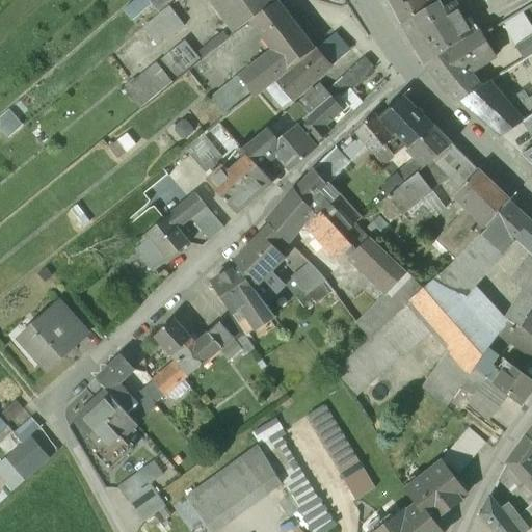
[(145,0),(155,10),(163,5),(170,0),(145,0)]
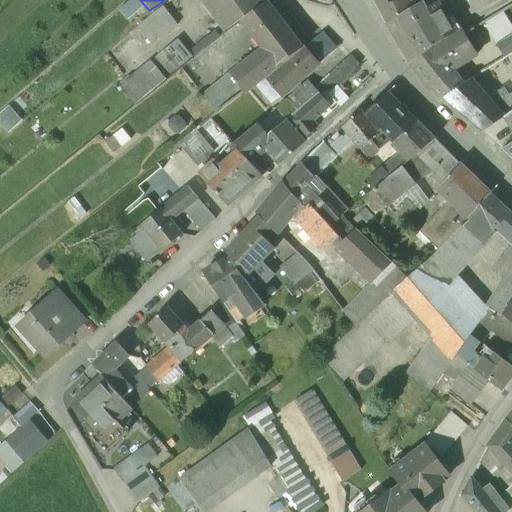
[(263,0),(203,0),(226,31),(242,20),(243,20),(266,3),(263,0)]
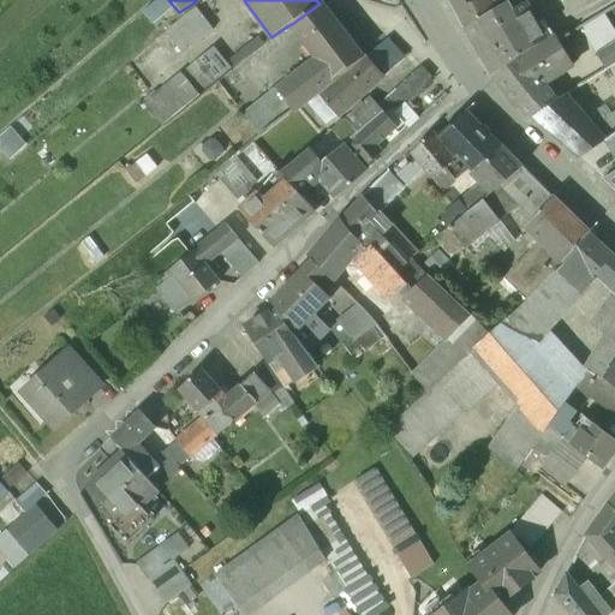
[(449,0),(465,28),(496,9),(491,0),(449,0)]
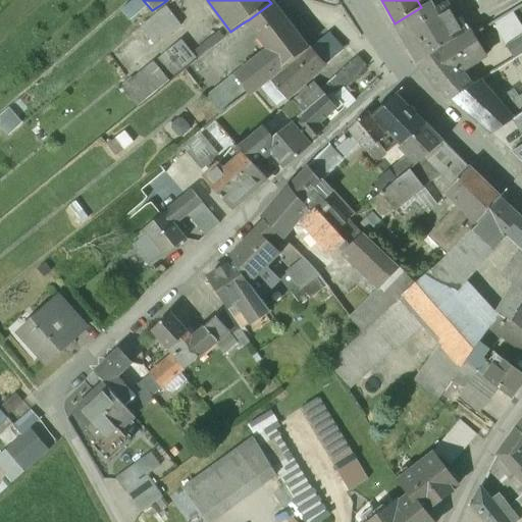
[(421,7),(395,23),(418,64),(442,47),(464,34),(445,2),(436,7),(432,1),(421,7)]
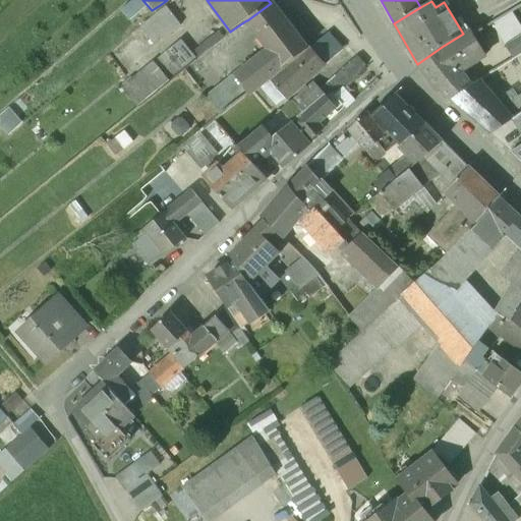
[(271,3),(247,20),(270,48),(238,74),(250,94),(269,79),(286,67),(307,51),(271,3)]
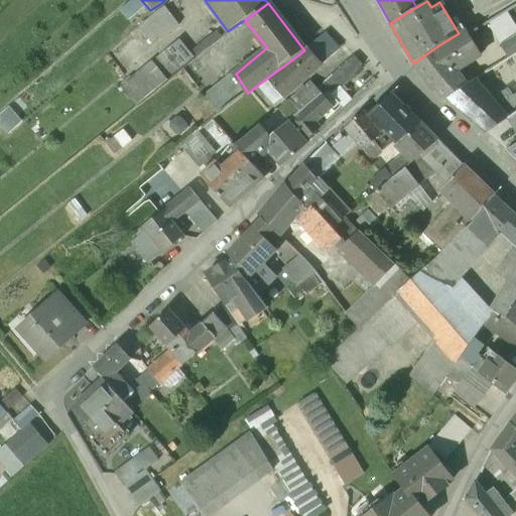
[(164,7),(153,15),(139,26),(153,44),(178,25),(164,7)]
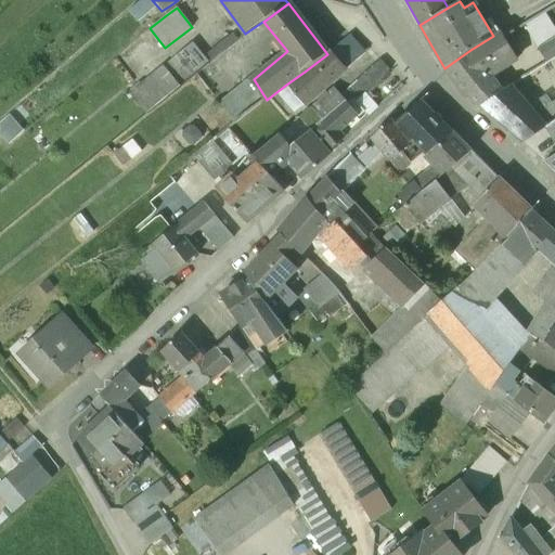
[(554,20),(549,9),(504,36),(514,50),(531,39),(532,41),(549,30),(553,38),(554,36),(554,20)]
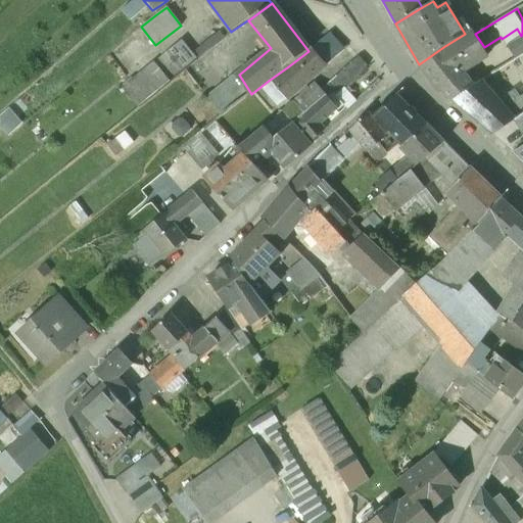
[(333,29),(311,49),(311,50),(325,66),(348,46),(333,29)]
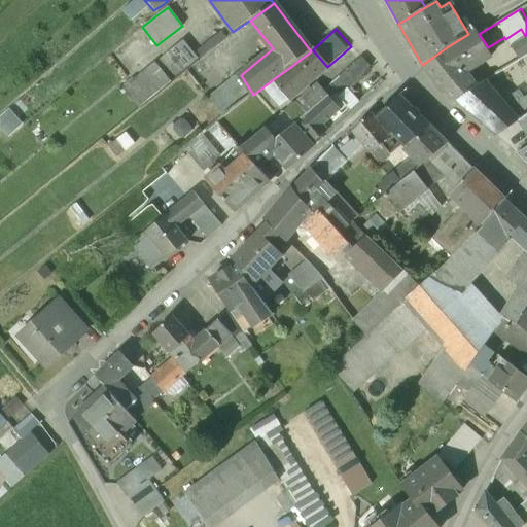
[(447,47),(422,65),(441,89),(455,101),(455,100),(476,86),(461,66),(489,48),(488,47),(479,34),(476,30),(468,34),(447,47)]
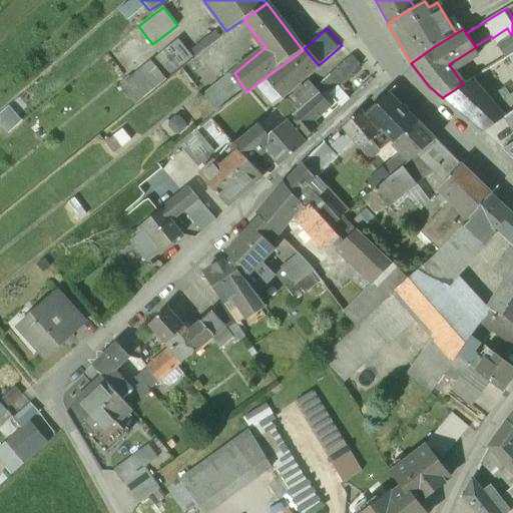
[(221,37),(214,41),(219,48),(230,40),(228,38),(225,33),(221,36),(221,37)]
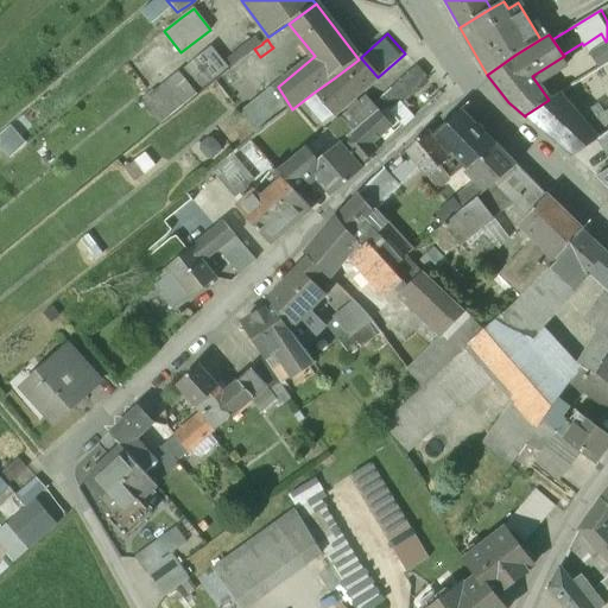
[(210,48),(184,68),(203,90),(228,69),(210,48)]
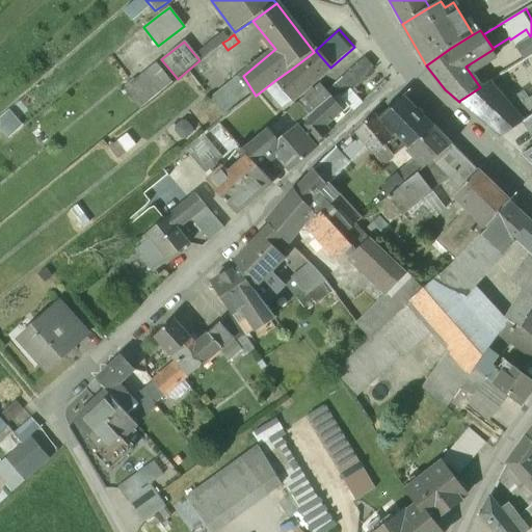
[(222,43),(201,58),(233,112),(248,101),(256,96),(243,76),(228,50),(222,43)]
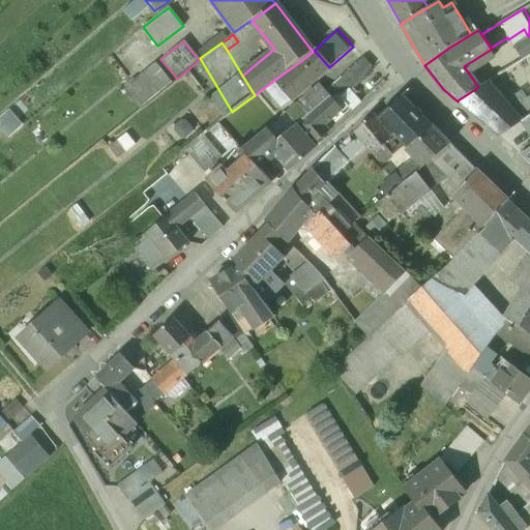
[(315,51),(293,69),(291,68),(273,81),(291,100),(329,67),(315,51)]
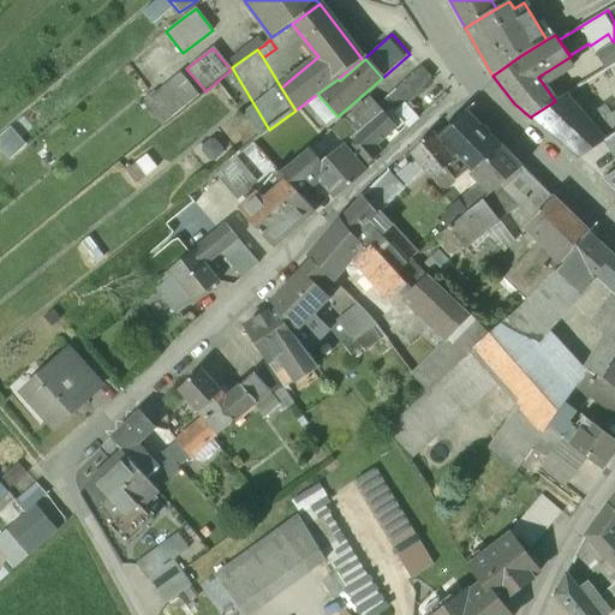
[(422,67),(407,81),(421,94),(430,77),(422,67)]
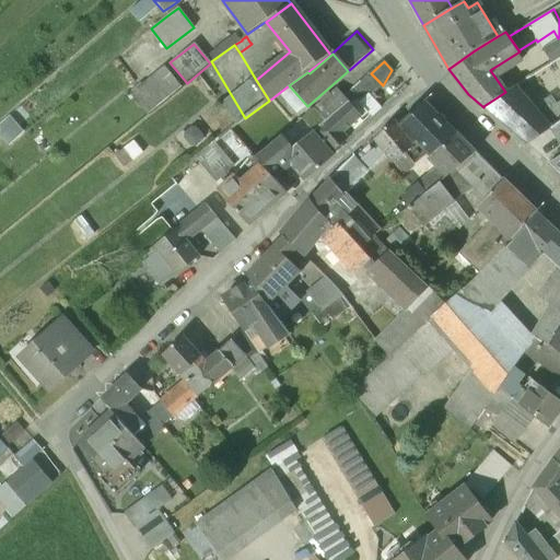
[(165,68),(141,86),(150,97),(159,106),(182,86),(165,68)]
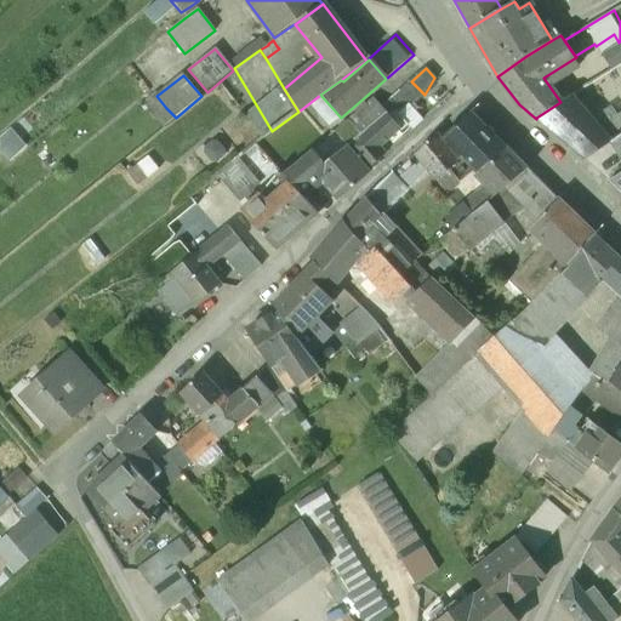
[(411,81),(381,108),(387,114),(389,118),(396,112),(398,114),(408,104),(410,107),(425,95),(411,81)]
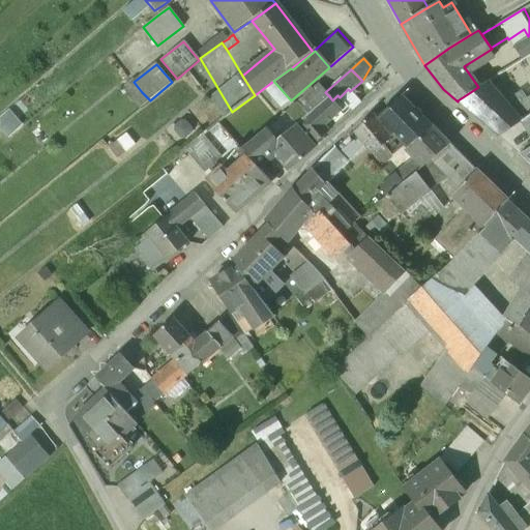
[(478,87),(458,100),(499,137),(520,122),(512,112),(508,107),(488,82),(478,87)]
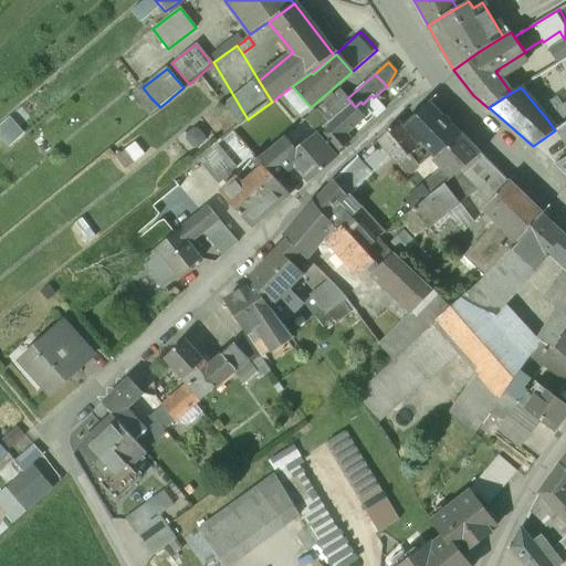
[(341,90),(317,109),(320,112),(329,123),(353,104),(347,98),(341,90)]
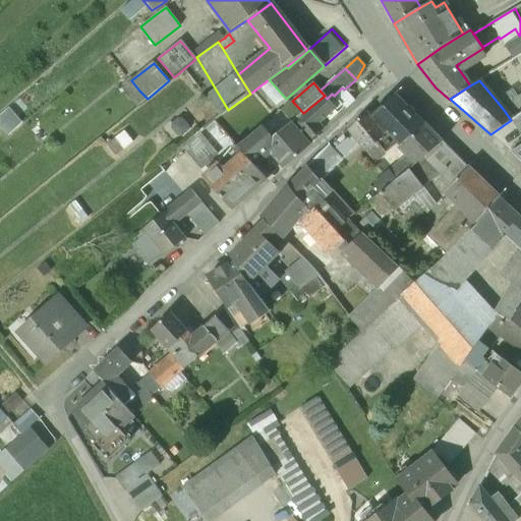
[(344,90),(342,88),(334,96),(342,105),(346,109),(355,101),(344,90)]
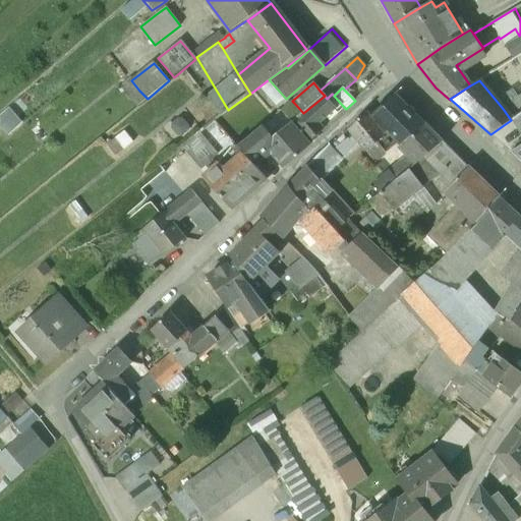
[(139,91),(130,99),(137,107),(148,99),(139,91)]
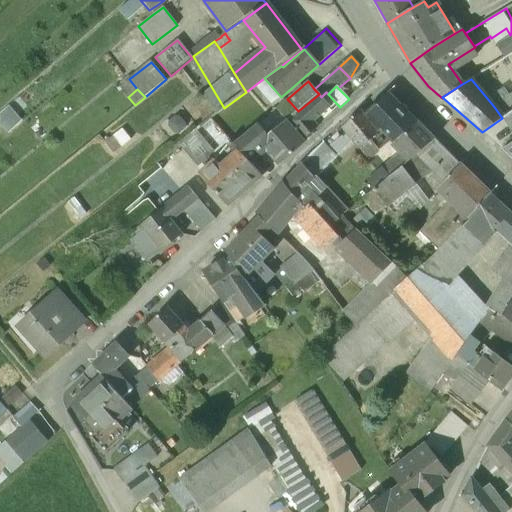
[(326,92),(321,97),(319,94),(298,111),(290,118),(287,120),(304,140),(318,127),(313,122),(326,110),(328,113),(333,109),(332,108),(336,103),(328,94),(326,92)]
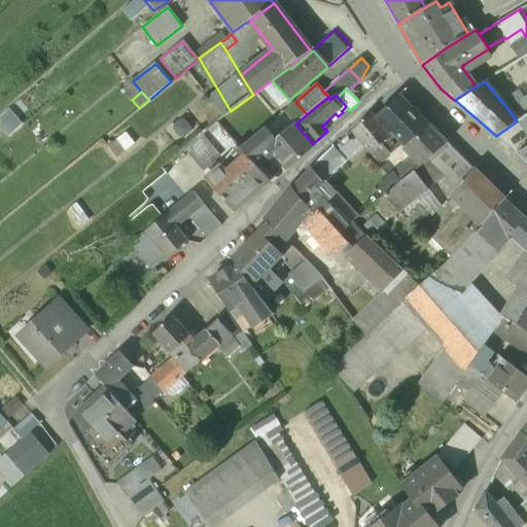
[(400,97),(375,116),(390,135),(391,137),(382,143),(381,144),(388,153),(390,155),(401,146),(403,148),(430,127),(400,97)]
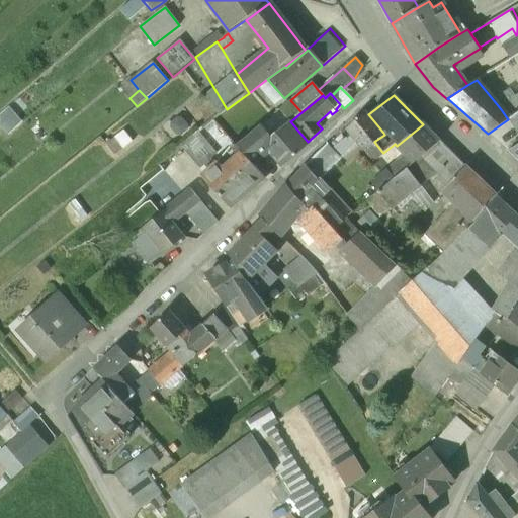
[(227,109),(212,121),(218,127),(241,109),(240,108),(247,103),(242,98),(227,109)]
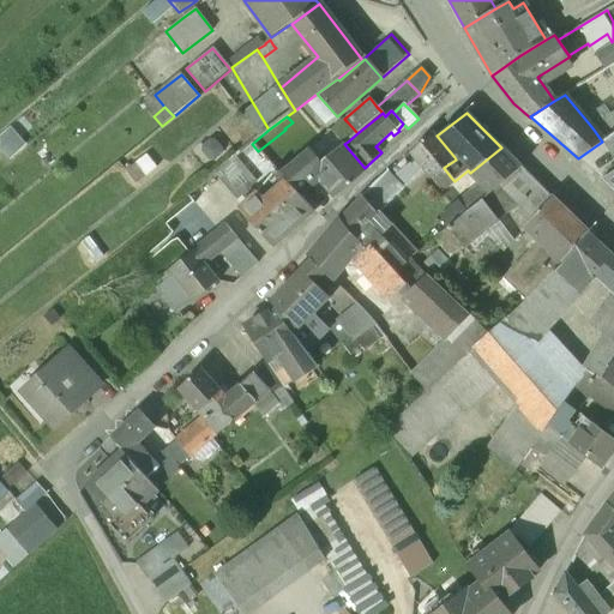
[(347,121),(337,131),(348,142),(357,133),(347,121)]
